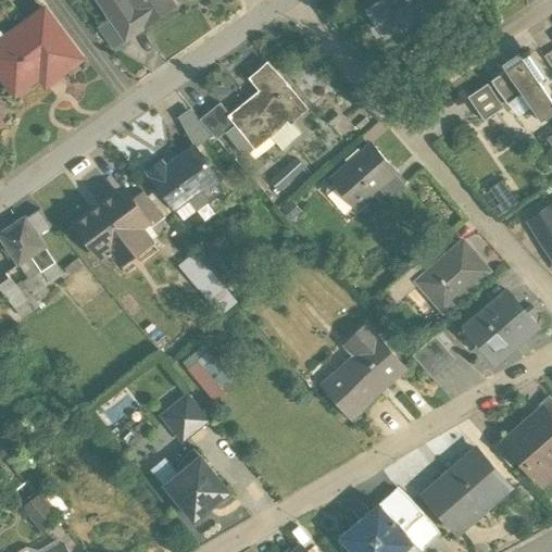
[(99,0),(109,14),(129,0),(146,24),(163,12),(154,0),(99,0)]
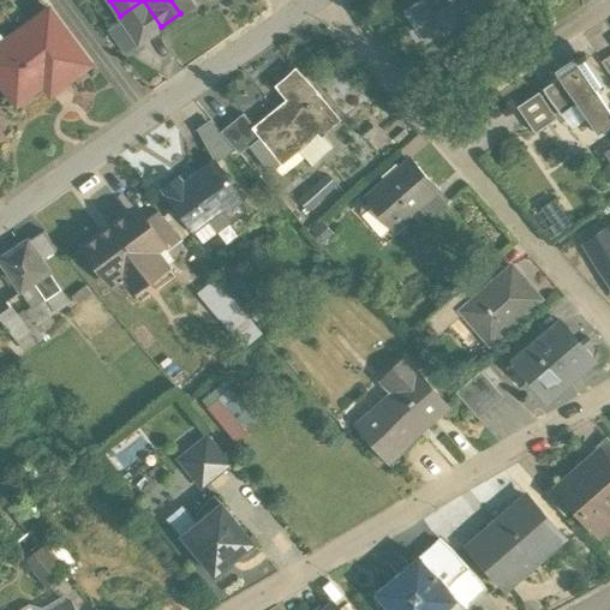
[(143,0),(120,16),(138,41),(161,27),(143,0)]
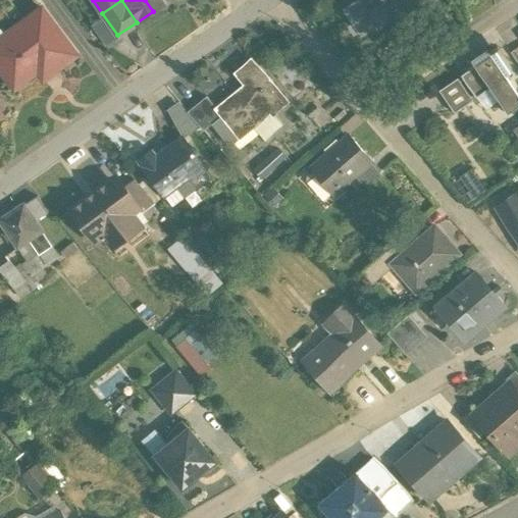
[(356,0),(343,9),(349,17),(345,19),(356,36),(372,23),(374,27),(403,7),(398,0),(356,0)]
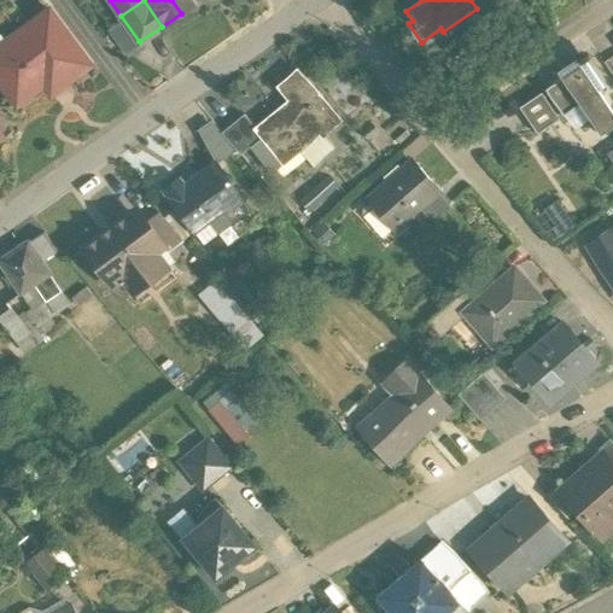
[(471,0),(477,9),(488,25),(498,19),(511,39),(527,28),(508,0),(471,0)]
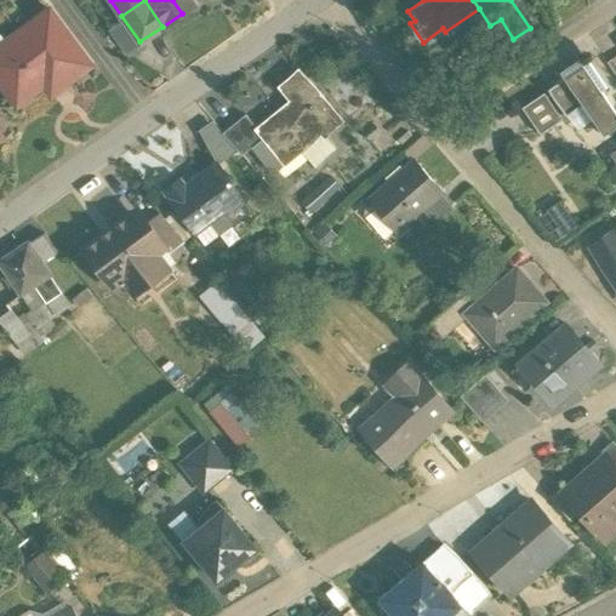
[(49,7),(0,43),(0,83),(16,104),(43,85),(50,95),(91,64),(49,7)]
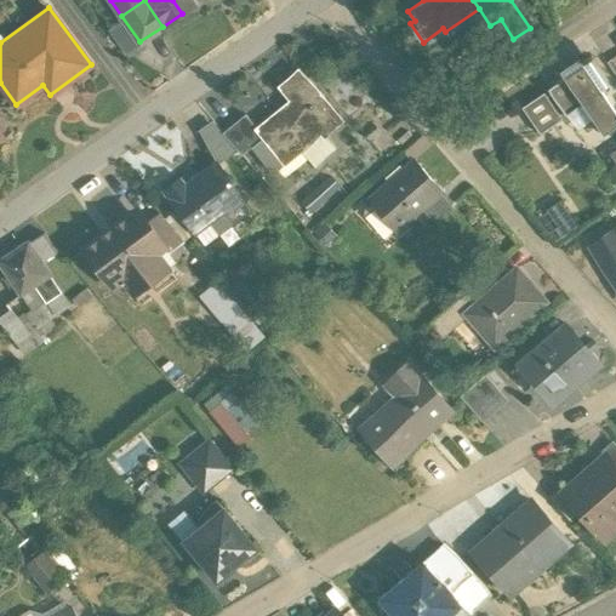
[(585,66),(580,69),(575,63),(555,77),(560,83),(545,92),(547,96),(560,117),(563,119),(577,108),(599,140),(615,127),(615,123),(597,96),(602,92),(585,66)]
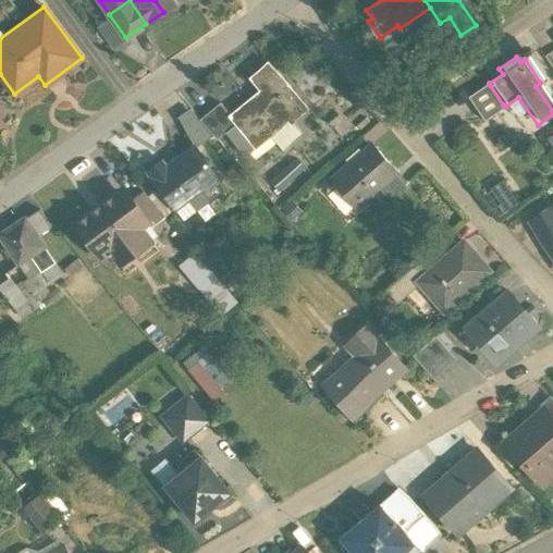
[(305,110),(266,63),(249,76),(263,93),(249,105),(246,100),(230,114),(229,114),(235,122),(255,146),(269,134),(272,132),(268,126),(282,115),(289,124),(289,123),(305,110)]
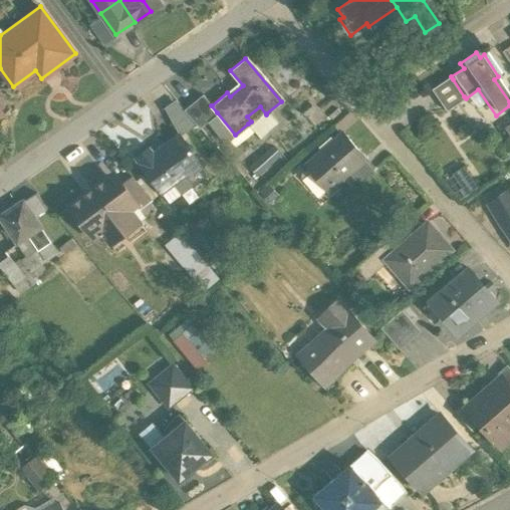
[(449,81),(448,79),(429,91),(444,113),(462,100),(461,98),(464,96),(453,79),(449,81)]
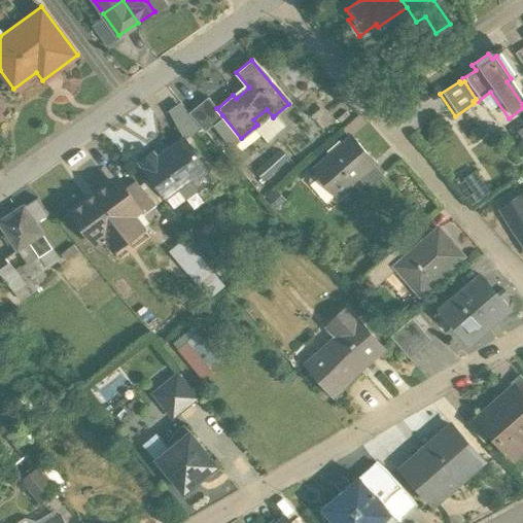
[(217,108),(207,96),(188,111),(204,130),(222,115),(216,108),(217,108)]
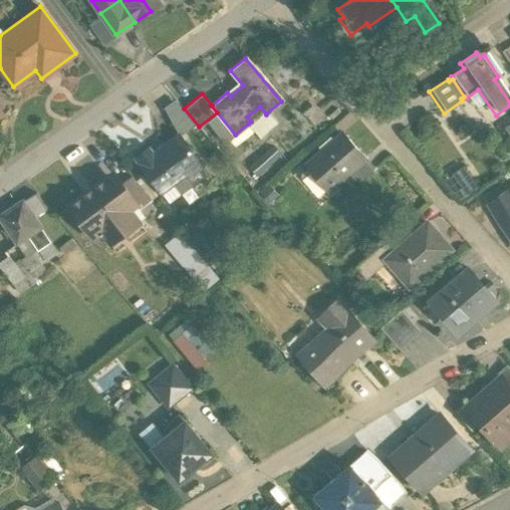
[(260,106),(247,116),(251,121),(248,123),(260,138),(275,124),(266,113),(266,114),(260,106)]
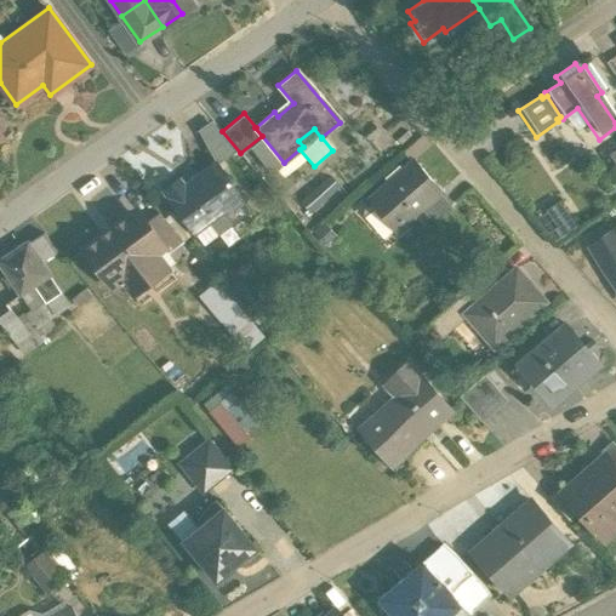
[(216,161),(184,184),(180,177),(164,189),(195,232),(210,221),(218,233),(233,222),(227,214),(245,200),(216,161)]
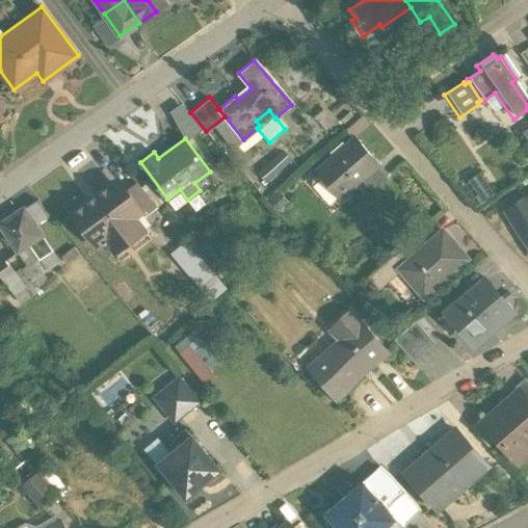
[(352,139),(313,174),(338,202),(377,167),(352,139)]
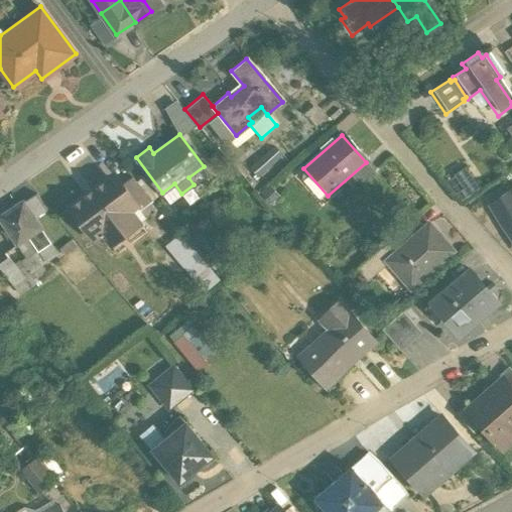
[(265,180),(247,157),(238,165),(256,187),(265,180)]
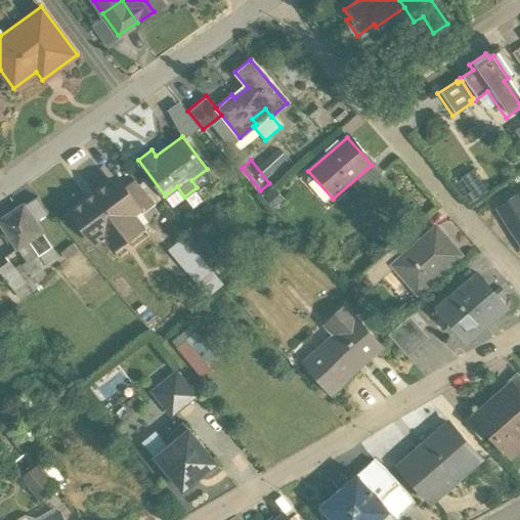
[(155,203),(134,178),(124,185),(143,211),(155,203)]
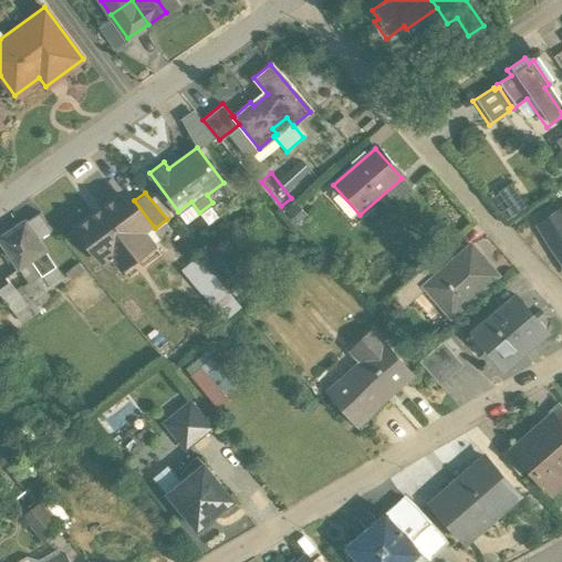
[(134,200),(126,207),(117,196),(76,226),(102,261),(112,253),(121,266),(152,243),(143,230),(151,225),(154,229),(155,228),(134,200)]
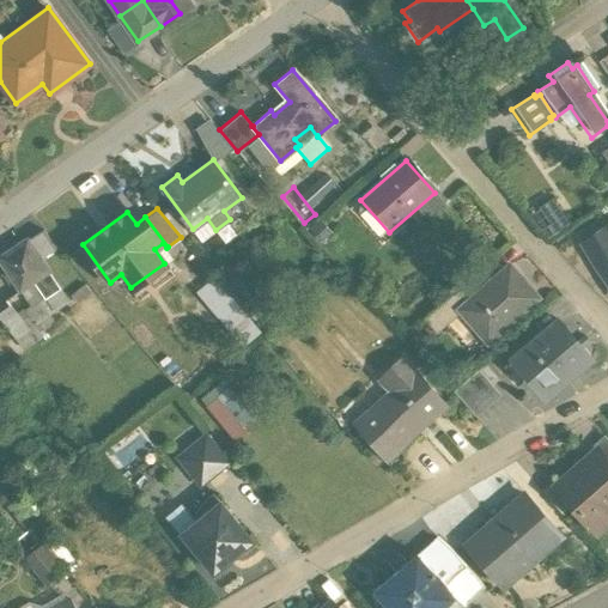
[(43,229),(0,256),(0,259),(20,287),(34,279),(38,287),(44,296),(59,286),(40,257),(55,247),(43,229)]
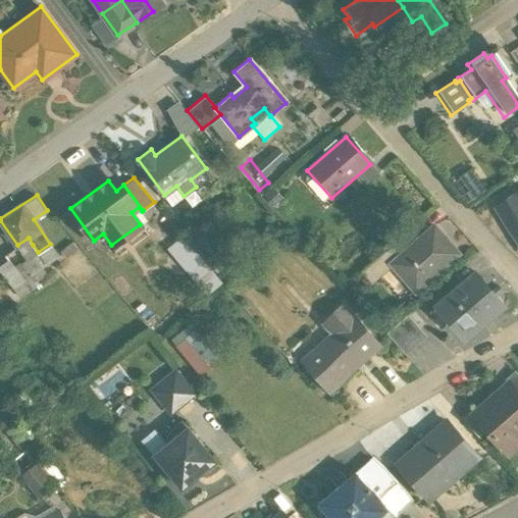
[(517,235),(517,207),(512,198),(493,210),(511,240),(517,235)]
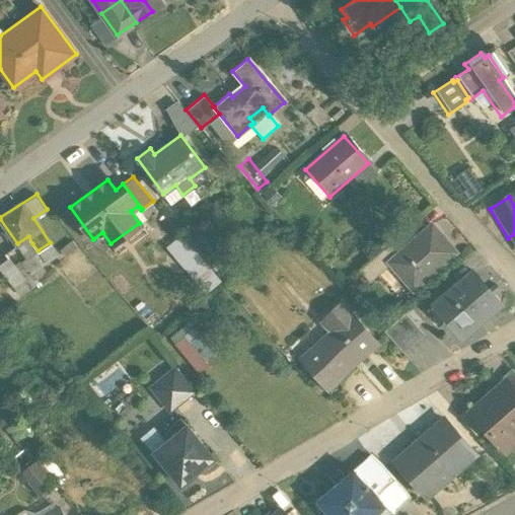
[(395,256),(386,265),(388,267),(411,292),(453,254),(429,227),(395,256)]
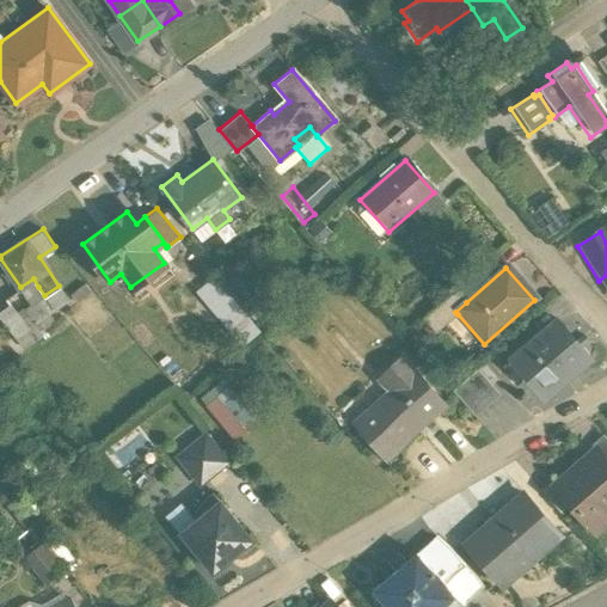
[(34,279),(20,287),(25,293),(29,289),(31,292),(38,287),(34,279)]
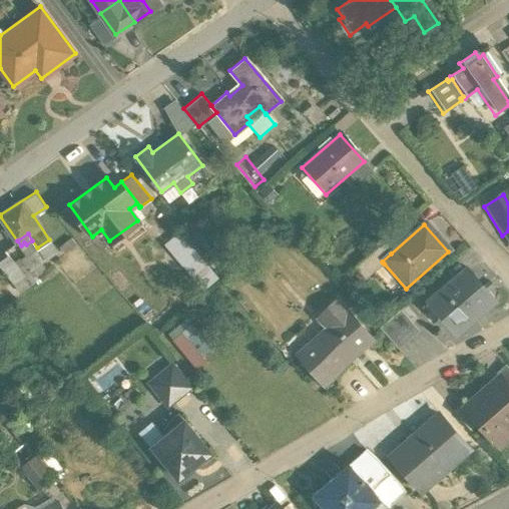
[(179,233),(167,243),(177,255),(188,244),(179,233)]
